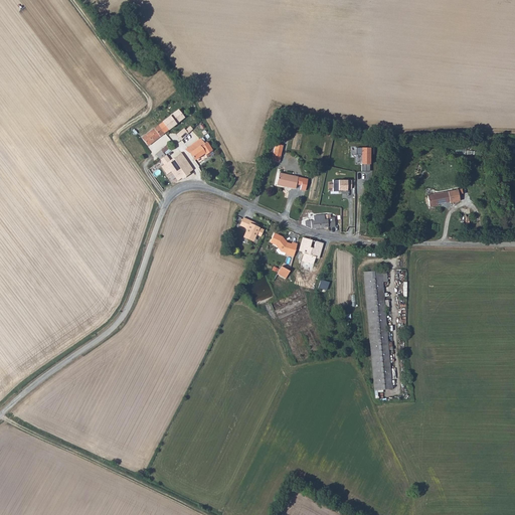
[(186,114),(183,110),(181,108),(162,123),(167,129),(186,114)]
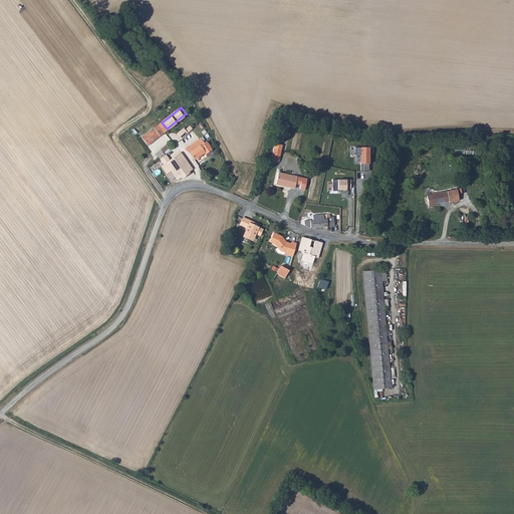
[(148,144),(167,129),(162,122),(161,121),(142,137),(148,144)]
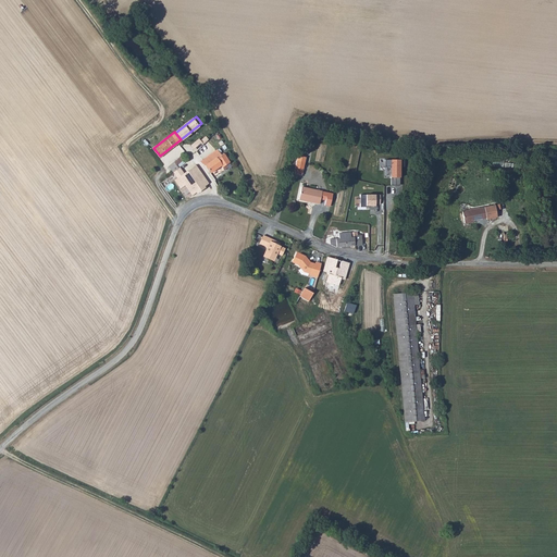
[(199,138),(194,147),(198,149),(203,141),(199,138)]
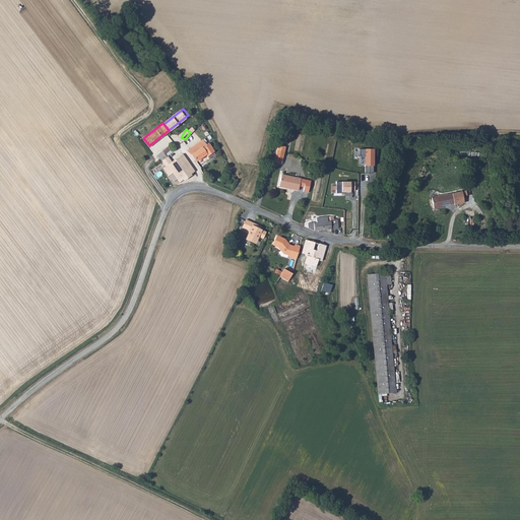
[(213,151),(216,148),(211,142),(213,141),(210,137),(207,140),(205,138),(191,148),(194,153),(197,152),(200,156),(207,150),(212,155),(214,153),(213,151)]
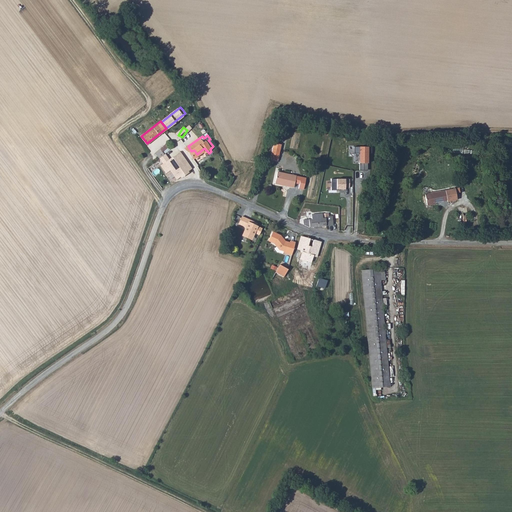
[(168,142),(158,151),(163,156),(173,147),(168,142)]
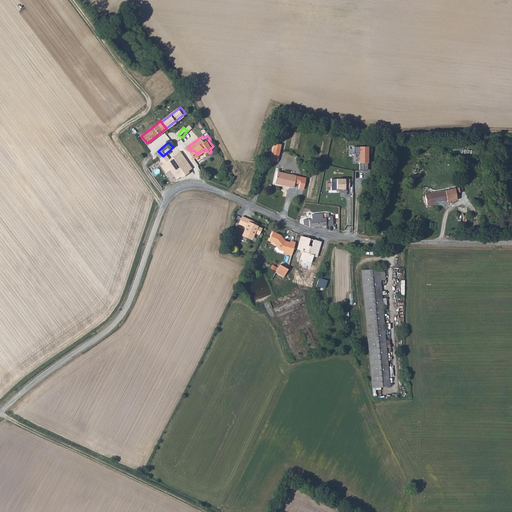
[(282,149),(275,147),(271,160),(278,161),(282,149)]
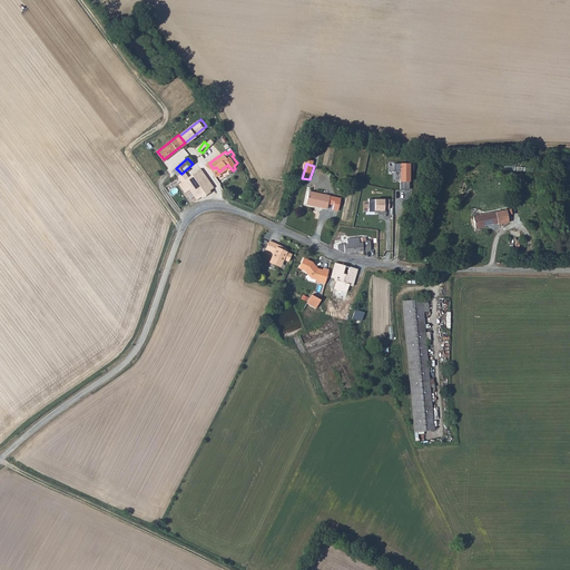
[(182,182),(188,190),(193,187),(209,175),(203,167),(197,172),(195,173),(194,173),(182,182)]
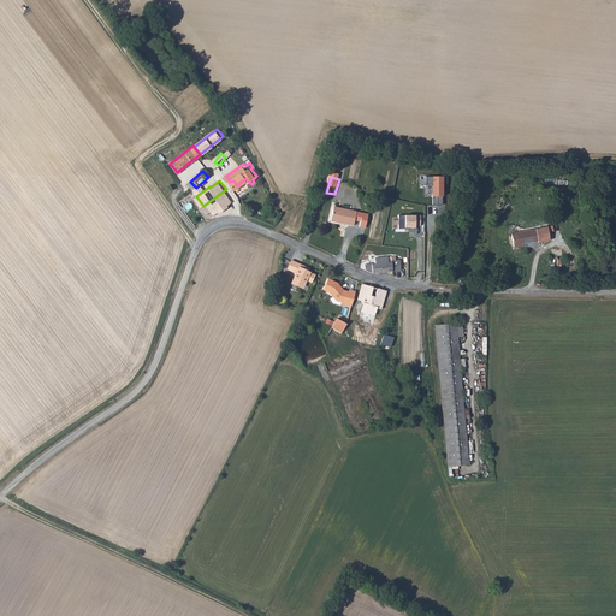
[(215,212),(220,208),(234,199),(226,189),(208,202),(215,212)]
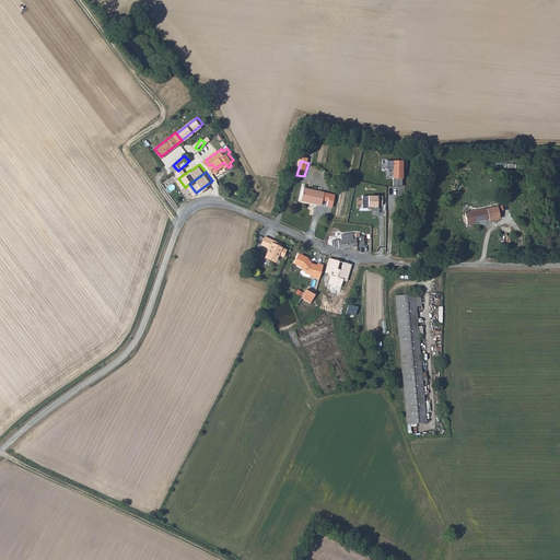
[(302,201),(323,205),(325,193),(304,188),(302,201)]
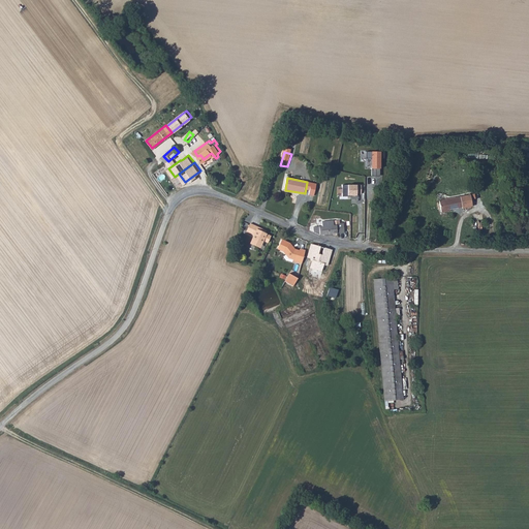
[(463,210),(473,208),(471,195),(439,201),(441,214),(450,212),(450,211),(463,209),(463,210)]
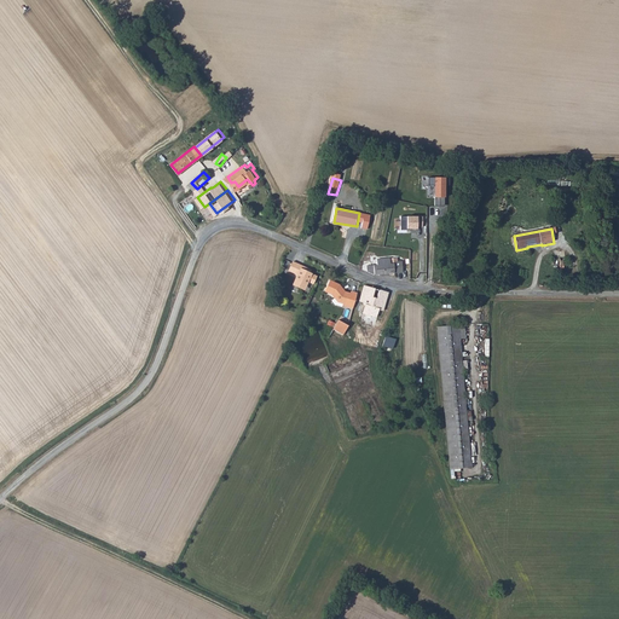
[(377,265),(368,266),(369,271),(376,275),(404,270),(401,260),(398,261),(395,261),(395,262),(392,264),(391,258),(377,260),(377,265)]
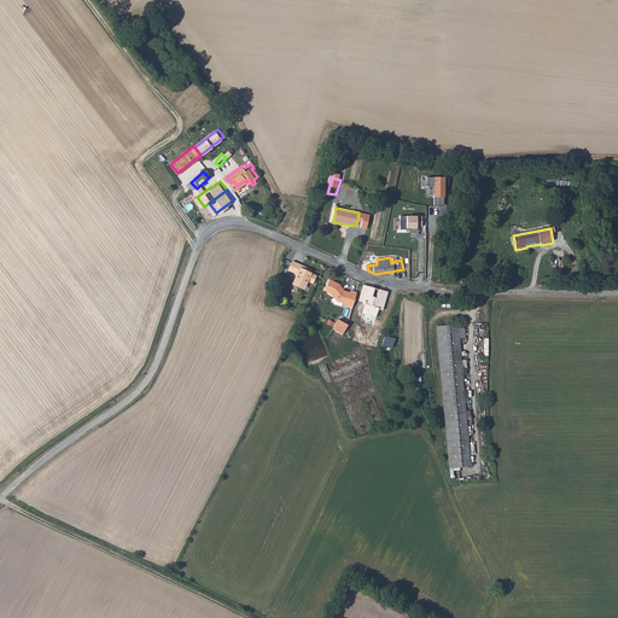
[(308,267),(292,260),(289,269),(298,274),(296,280),(297,285),(302,287),(307,285),(308,281),(314,284),(318,274),(307,269),(308,267)]
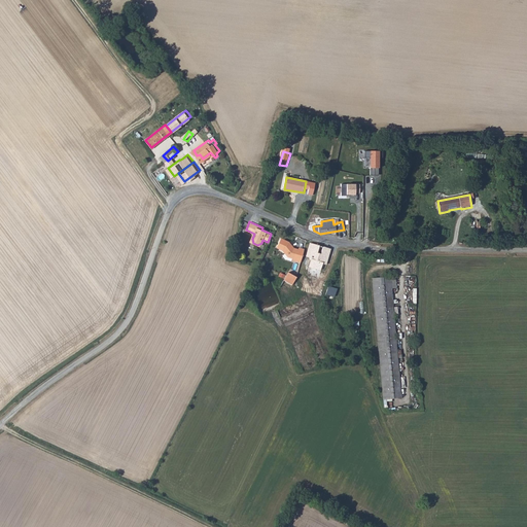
[(281,239),(278,248),(284,251),(289,257),(293,258),(293,259),(302,262),(305,250),(300,248),(300,249),(295,248),(290,243),(281,239)]
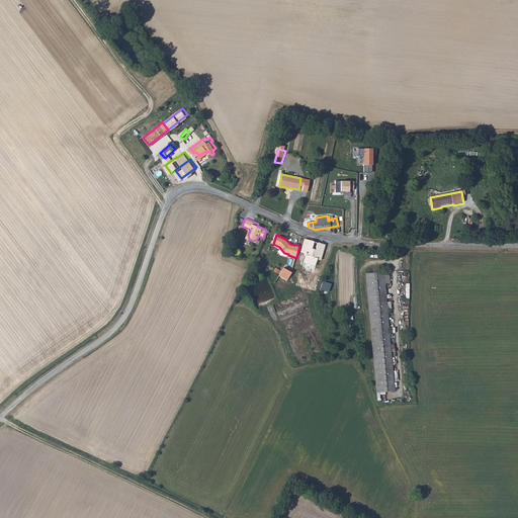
[(323,248),(306,242),(299,263),(315,267),(316,263),(320,264),(323,248)]
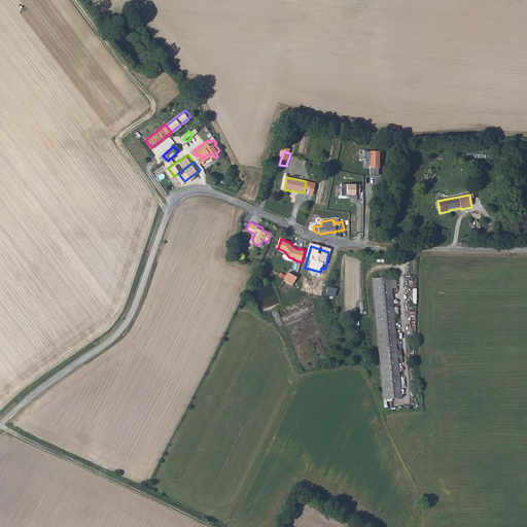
[(285,274),(293,278),(297,271),(296,271),(293,269),(289,267),(285,274)]
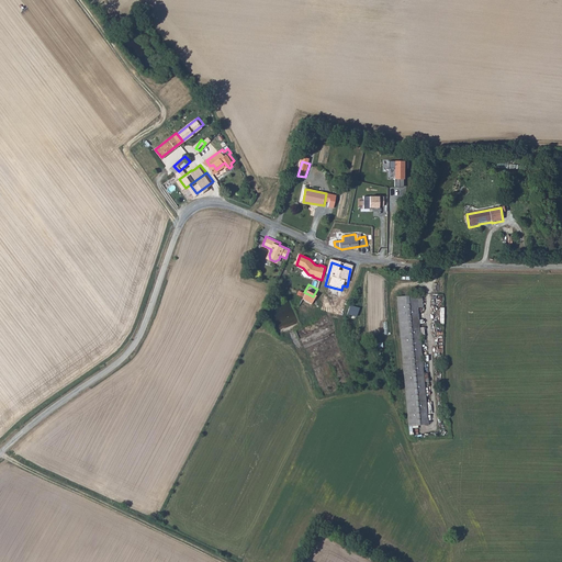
[(308,305),(313,296),(304,292),(300,301),(308,305)]
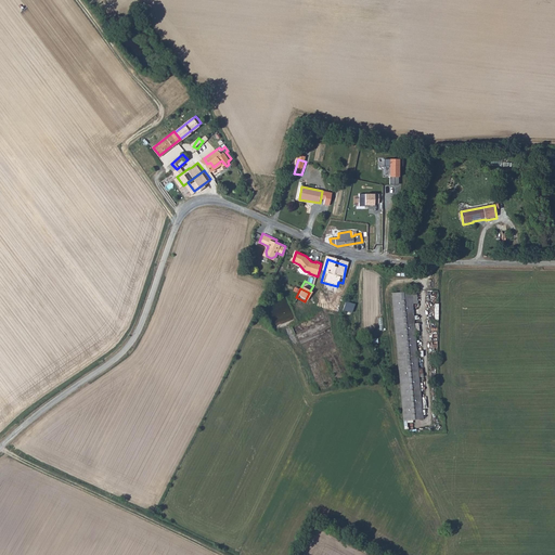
[(392,294),(403,420),(423,418),(413,301),(418,300),(417,292),(392,294)]
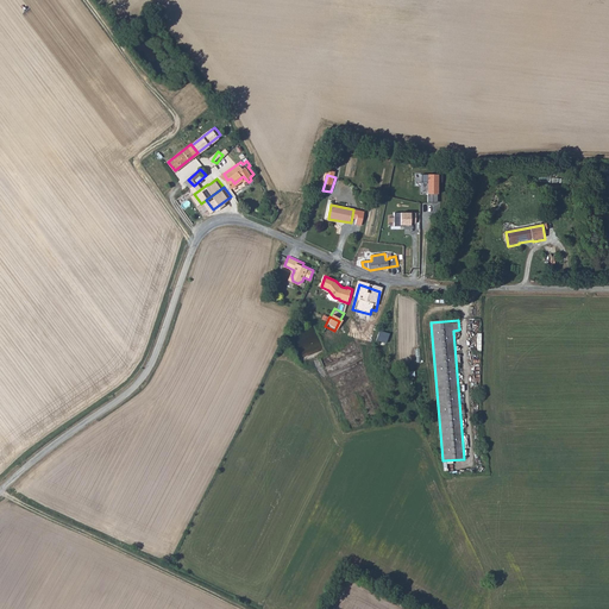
[(330,369),(364,353),(356,336),(321,351),(330,369)]
